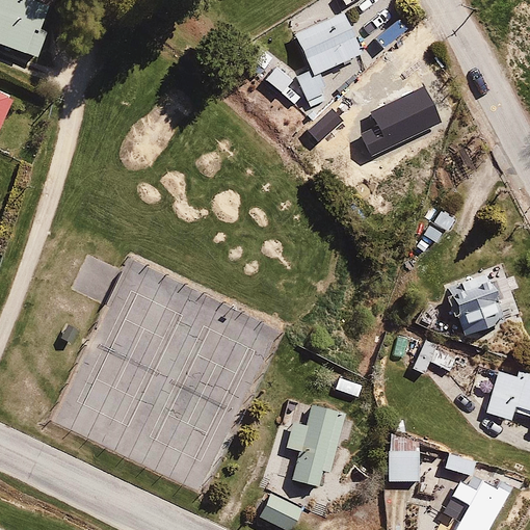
[(40,22),(47,4),(35,0),(0,0),(0,42),(37,57),(50,27),(40,22)]
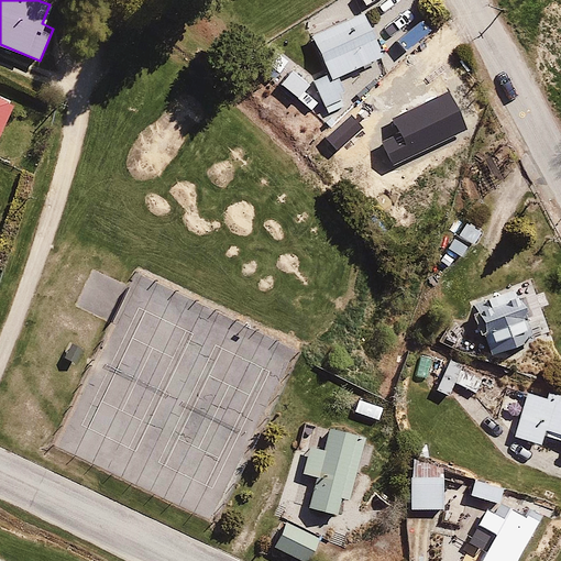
[(362,8),(310,34),(330,70),(312,80),(326,106),(329,103),(334,112),(354,102),(342,79),(387,56),(362,8)]
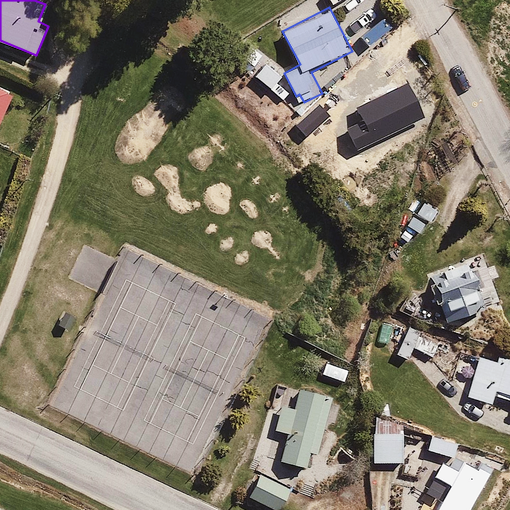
[(378,96),(370,88),(314,136),(340,166),(364,145),(374,157),(424,114),(395,81),(378,96)]
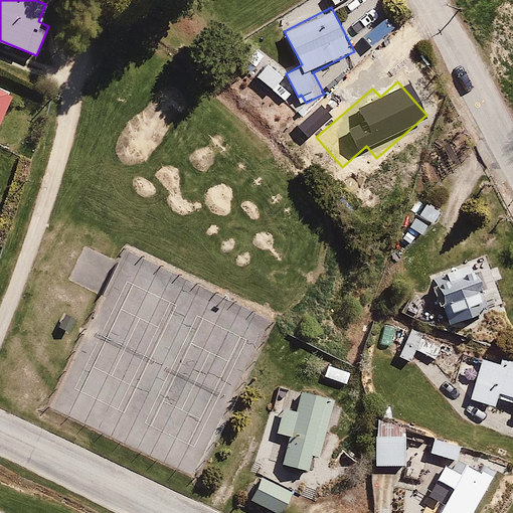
[(0,138),(20,96),(0,86),(0,138)]
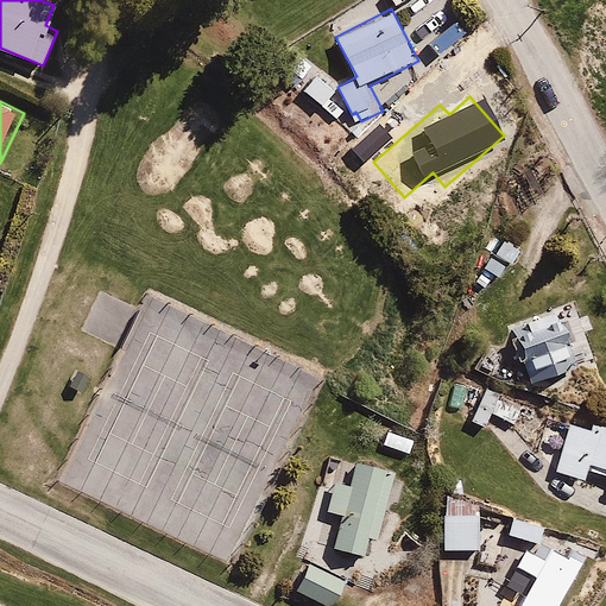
[(105,286),(84,329),(125,348),(61,483),(232,563),(320,380),(147,298),(144,305),(105,286)]
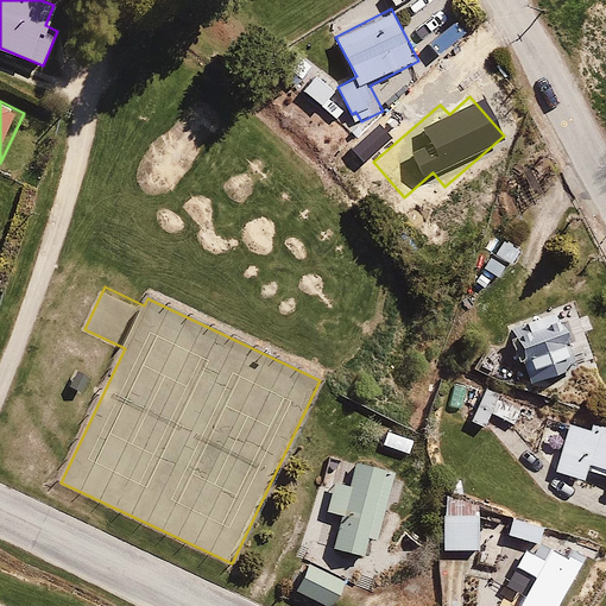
[(559,310),(511,328),(532,383),(580,365),(559,310)]
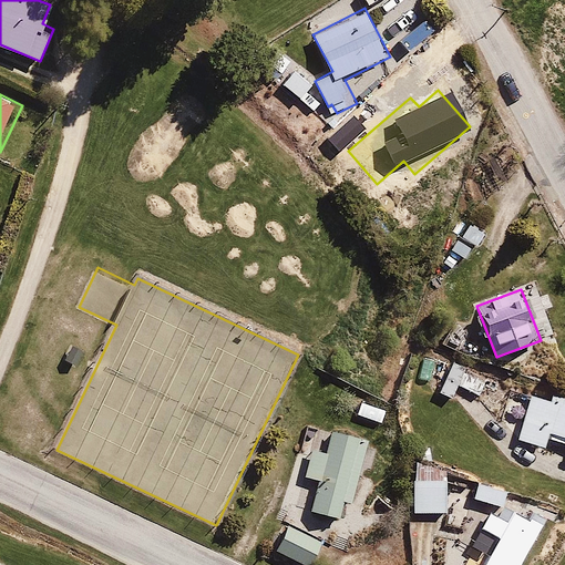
[(465,369),(459,384),(481,396),(488,380),(465,369)]
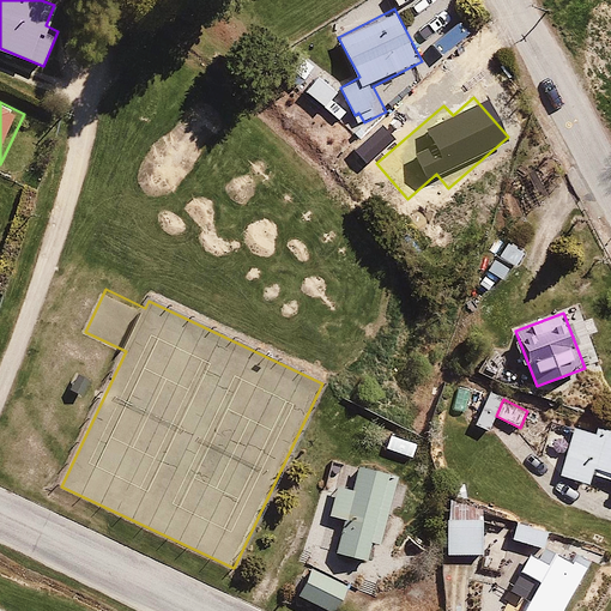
[(610,427),(598,423),(594,434),(576,427),(558,476),(590,487),(593,475),(610,479),(610,427)]
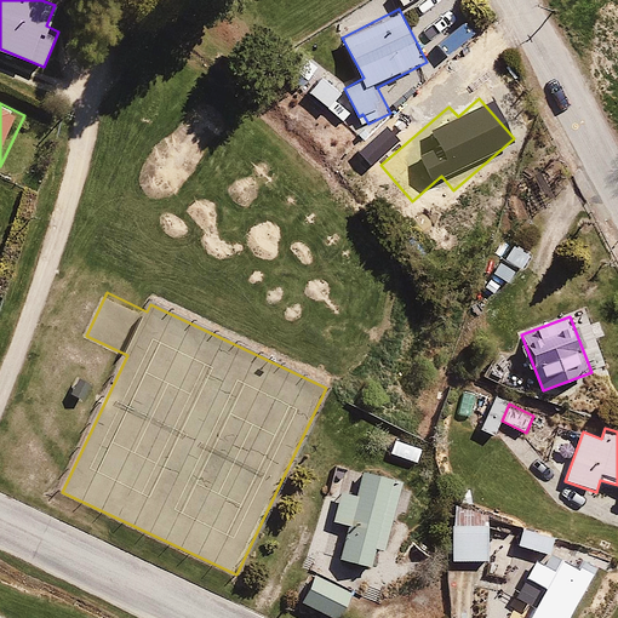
[(394,441),(395,458),(424,462),(424,444),(394,441)]
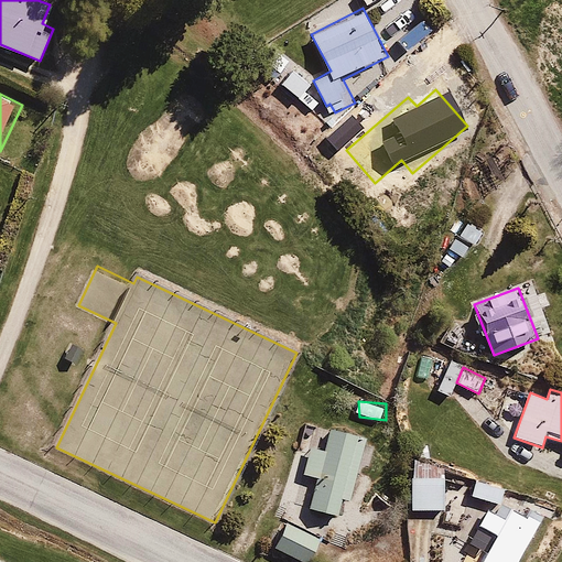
[(367,441),(334,432),(328,454),(312,450),(307,473),(320,475),(312,512),(338,519),(344,495),(355,497),(367,441)]
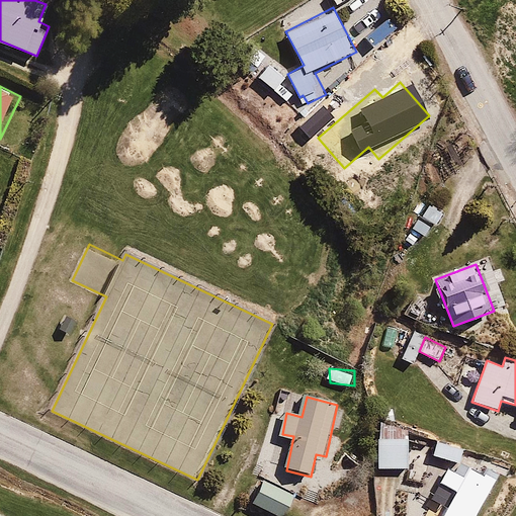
[(379,403),(380,468),(407,468),(408,482),(430,481),(429,445),(409,445),(408,418),(396,418),(396,402),(379,403)]
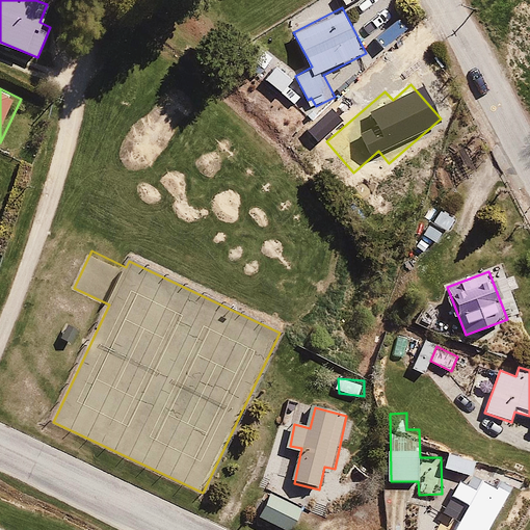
[(453,450),(446,469),(470,477),(477,458),(453,450)]
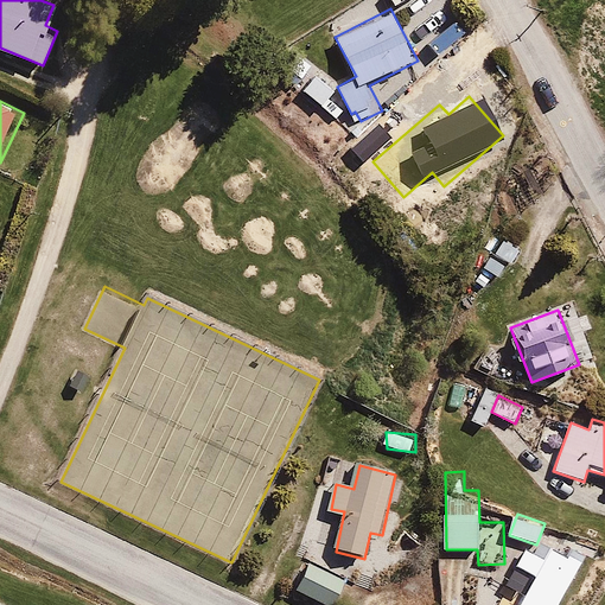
[(524,549),(515,567),(534,577),(517,604),(559,604),(586,556),(548,535),(536,556),(524,549)]
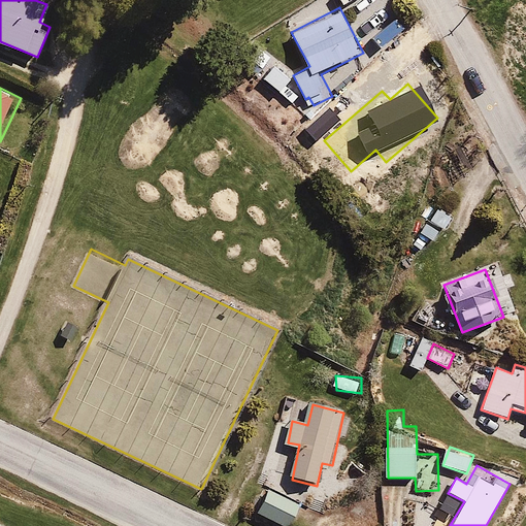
[(298,525),(308,504),(270,487),(257,516),(280,525),(298,525)]
